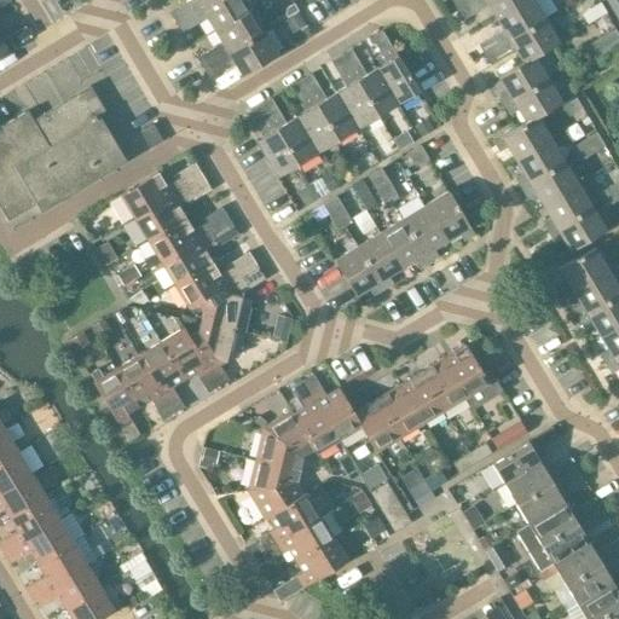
[(187,0),(168,12),(174,23),(212,0),(187,0)]
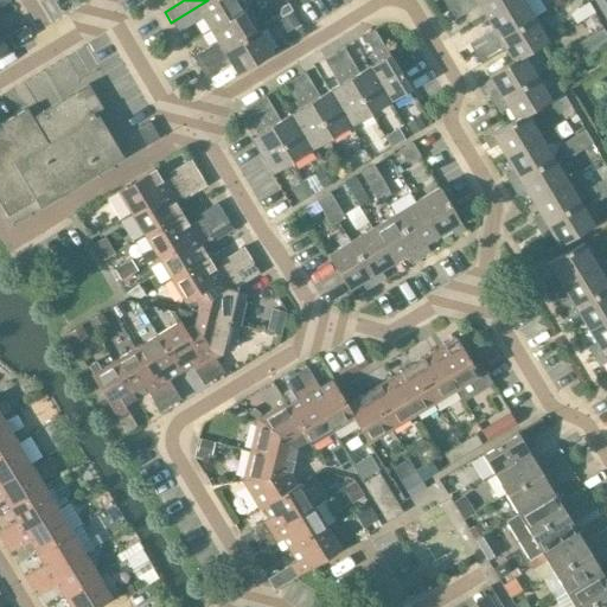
[(202,18),(209,30),(244,8),(238,0),(208,0),(171,23),(178,32),(202,18)]
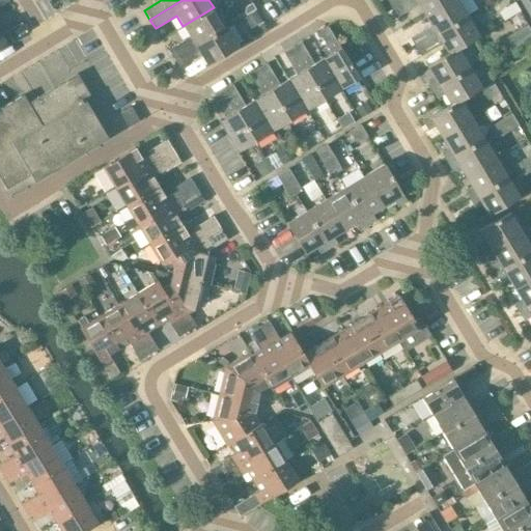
[(417,4),(424,16),(448,0),(404,0),(391,8),(396,17),(417,4)]
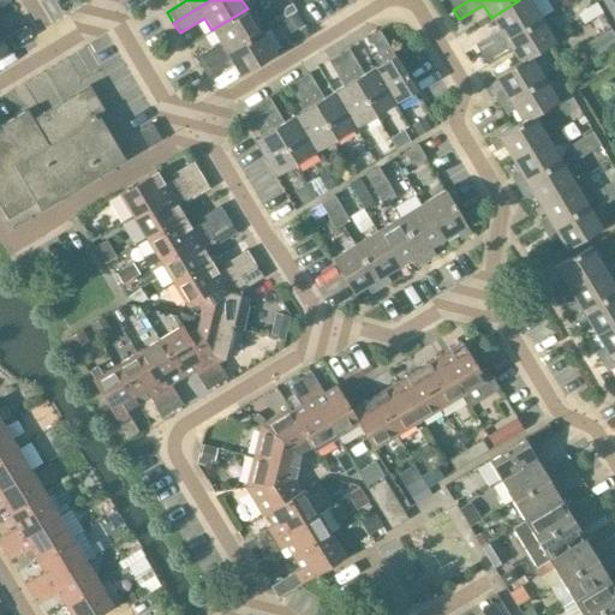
[(475,45),(481,54),(541,18),(530,0),(519,0),(491,18),(499,30),(475,45)]
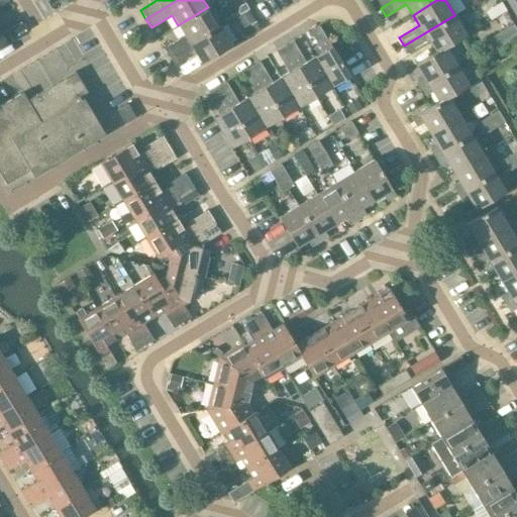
[(516,0),(504,0),(516,20),(516,0)]
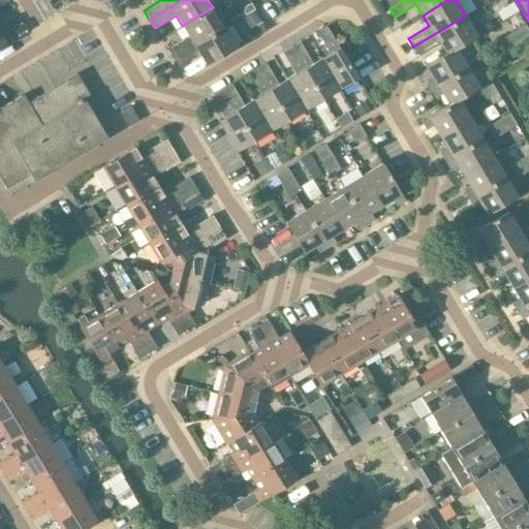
[(244,7),(243,12),(244,14),(253,9),(250,3),(244,7)]
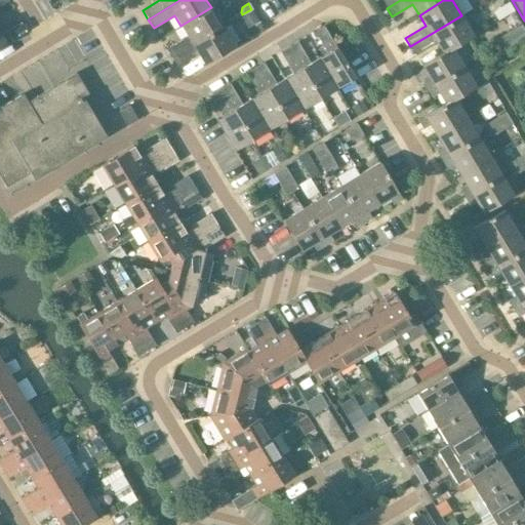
[(166,49),(171,56),(223,27),(211,7),(180,26),(187,37),(166,49)]
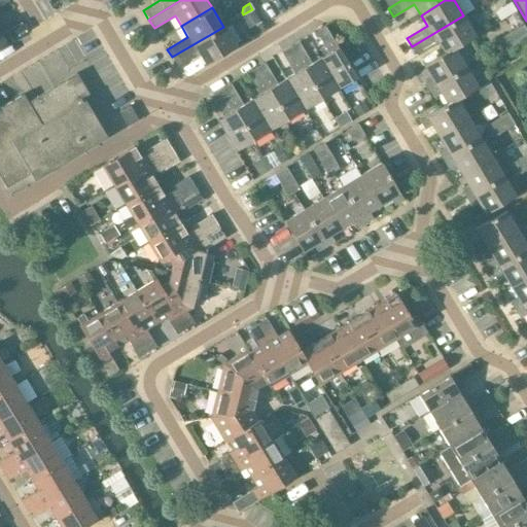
[(248,29),(259,22),(253,11),(242,18),(248,29)]
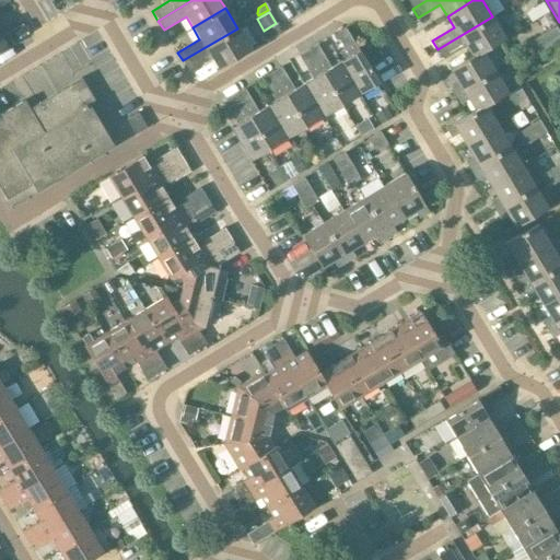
[(438,49),(443,58),(465,45),(473,58),(505,38),(492,16),(438,49)]
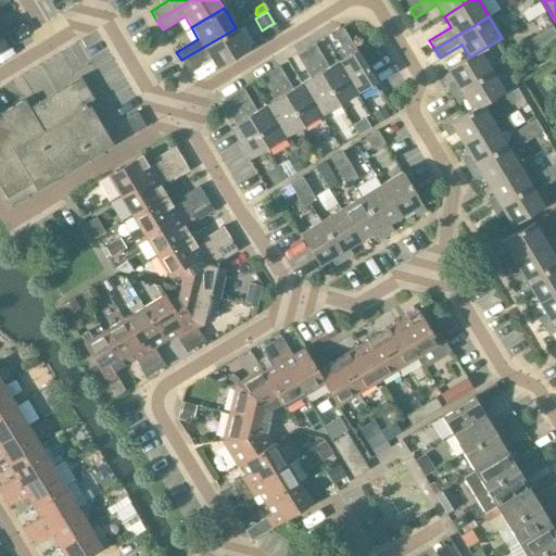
[(0,33),(0,50),(28,34),(23,24),(2,37),(0,33)]
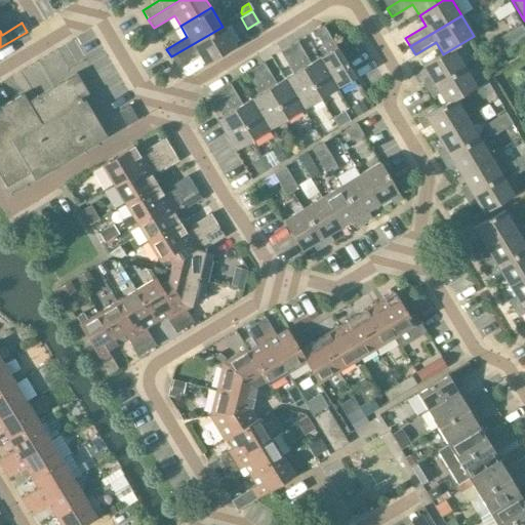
[(521,26),(511,33),(513,37),(517,43),(524,38),(524,32),(524,31),(521,26)]
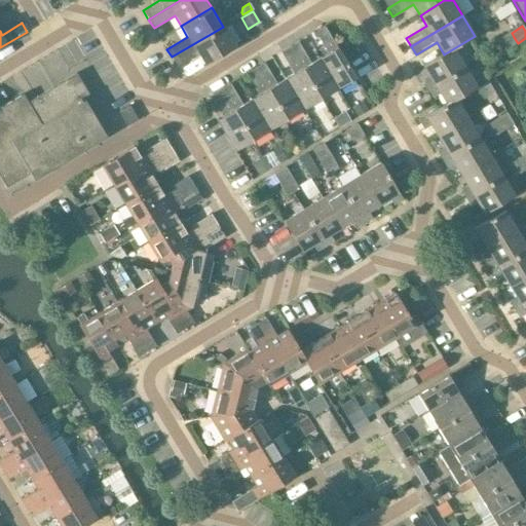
[(223,27),(172,57),(177,66),(197,53),(204,65),(234,46),(223,27)]
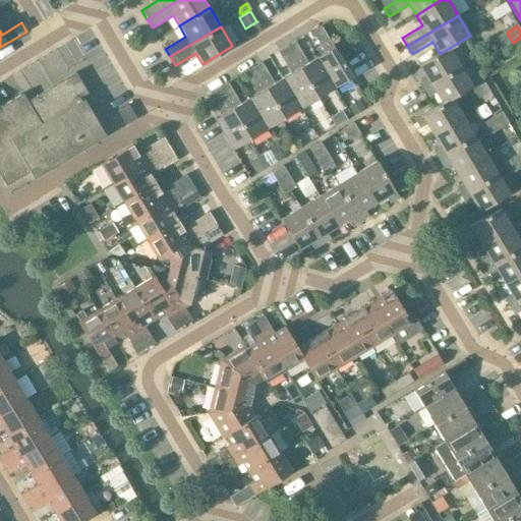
[(323,51),(315,56),(330,80),(334,87),(351,76),(322,26),(312,32),(311,33),(323,51)]
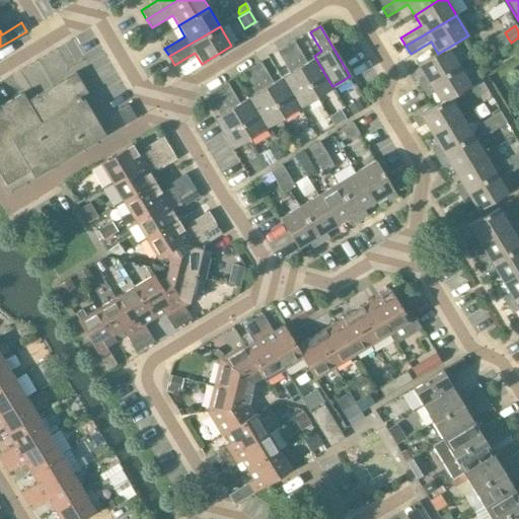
[(507,36),(505,32),(494,39),(497,44),(501,50),(511,43),(507,36)]
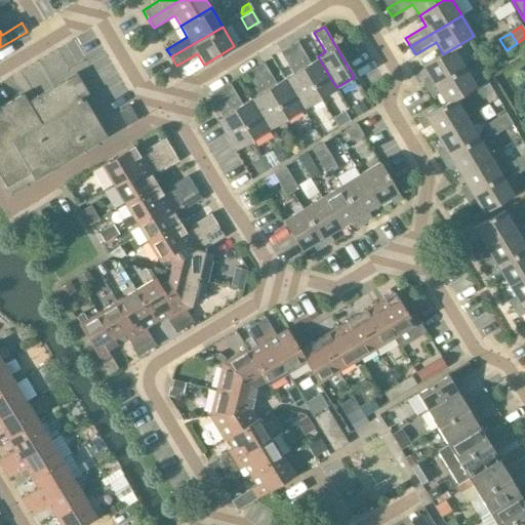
[(297,43),(289,48),(320,97),(336,87),(332,81),(318,56),(309,62),(297,43)]
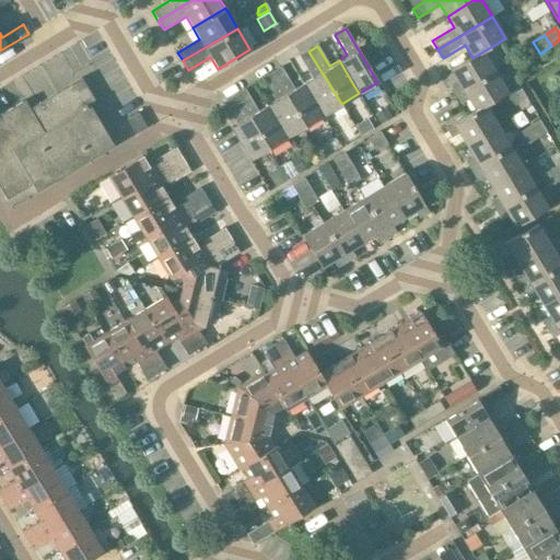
[(311,77),(302,82),(323,115),(341,104),(308,51),(299,57),(311,77)]
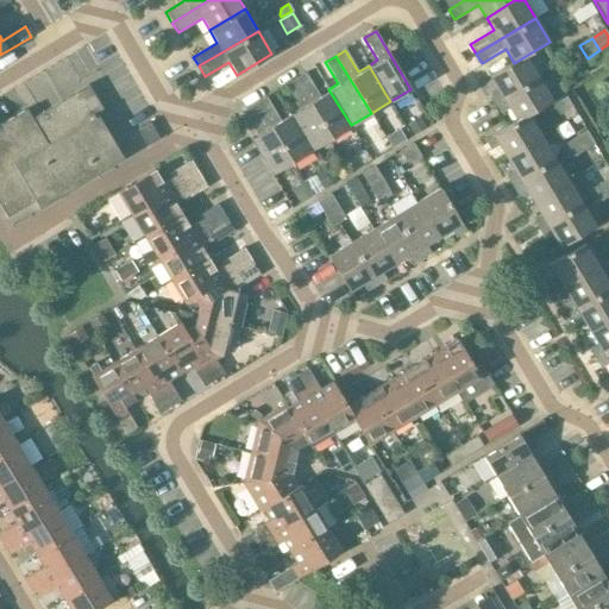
[(489,94),(495,104),(538,77),(526,57),(514,63),(489,77),(496,89),(489,94)]
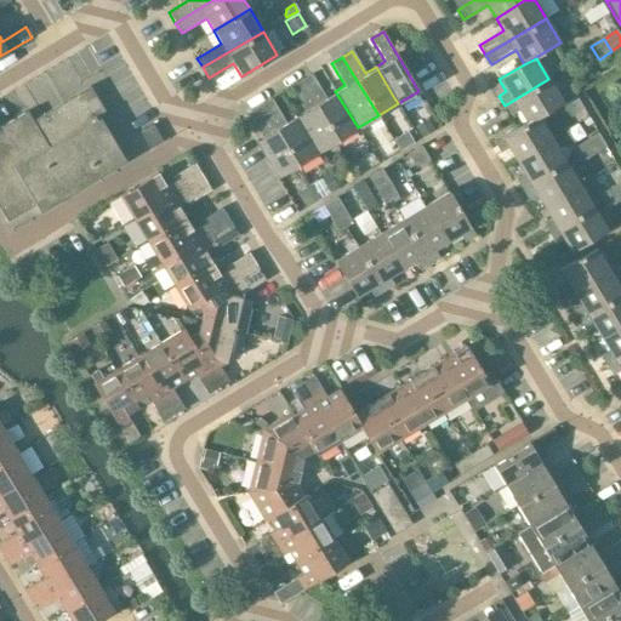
[(312,75),(301,81),(337,140),(358,127),(335,91),(325,97),(312,75)]
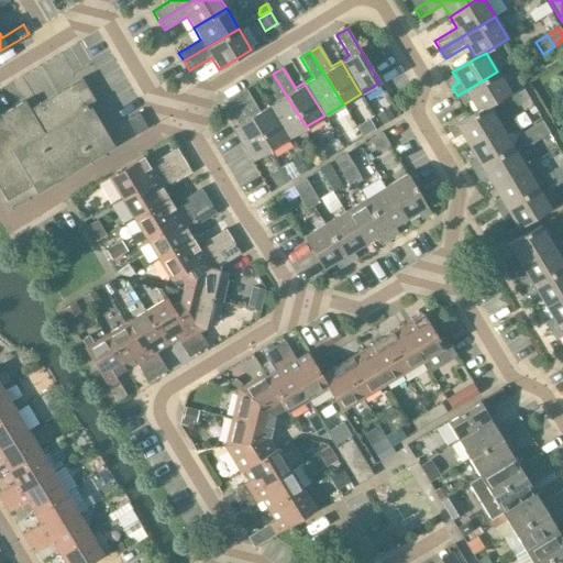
[(476,111),(487,106),(510,92),(497,72),(457,96),(463,105),(470,100),(476,111)]
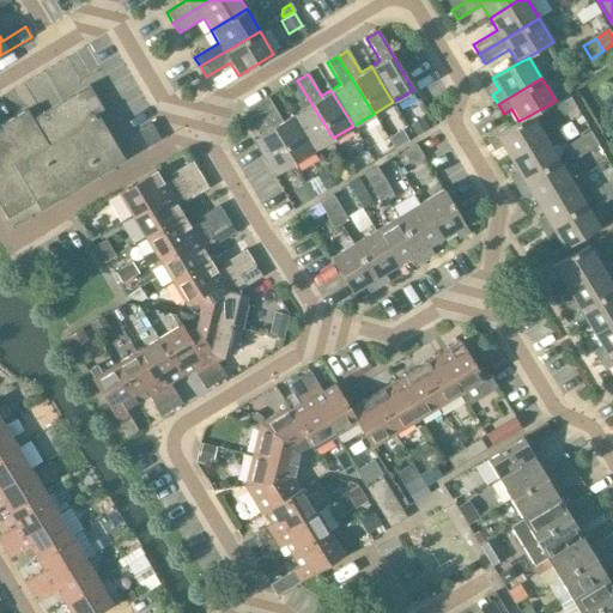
[(299,108),(290,114),(313,150),(333,138),(297,80),(287,85),(287,86),(299,108)]
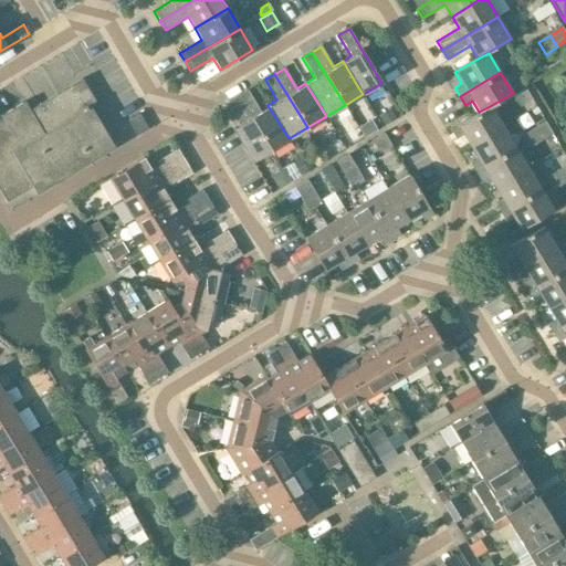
[(24,103),(0,116),(0,190),(7,201),(32,186),(38,194),(115,147),(95,114),(101,111),(82,79),(39,105),(30,112),(24,103)]
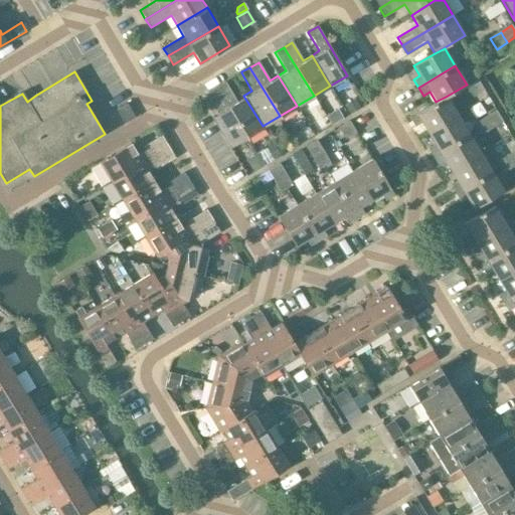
[(467,86),(473,97),(484,90),(477,79),(467,86)]
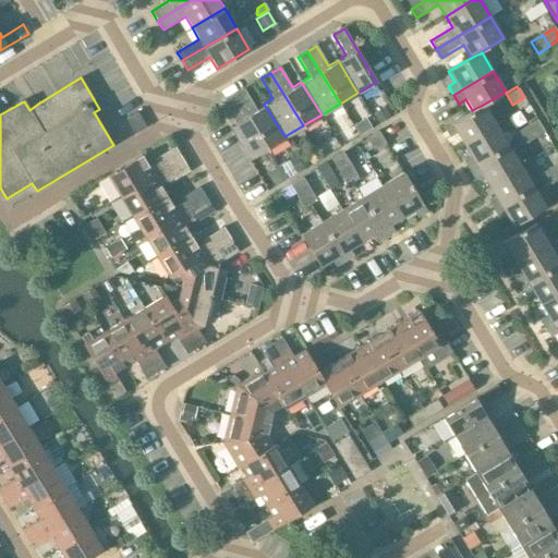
[(243,89),(233,95),(266,147),(284,136),(264,104),(255,109),(243,89)]
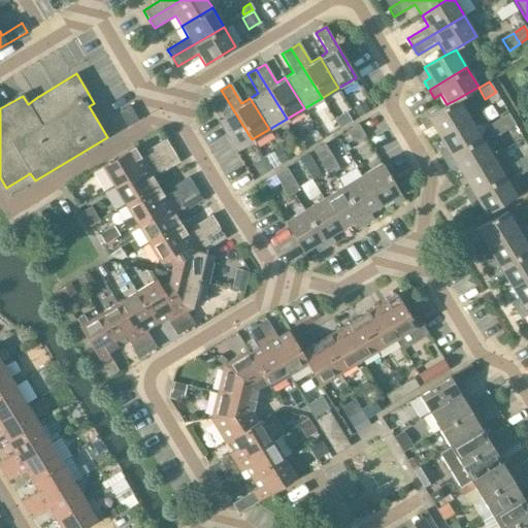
[(252,139),(221,90),(213,95),(212,95),(225,114),(216,120),(234,151),(252,139)]
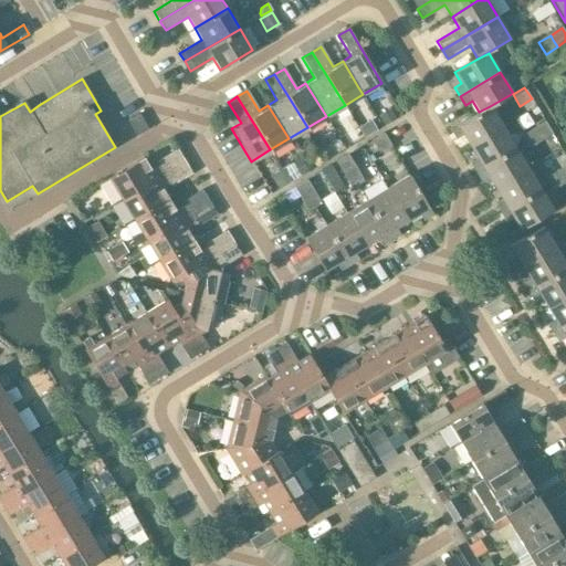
[(462,135),(469,147),(503,127),(490,106),(450,129),(456,139),(462,135)]
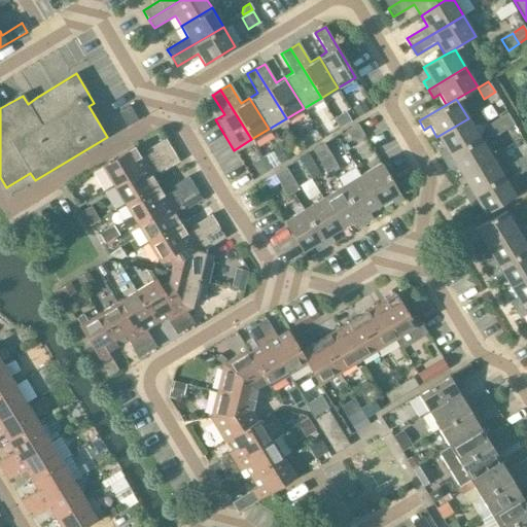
[(363,101),(352,108),(357,117),(370,111),(363,101)]
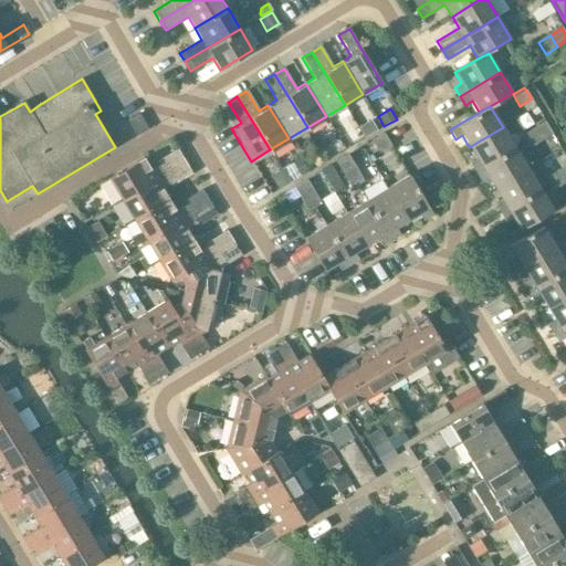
[(138,115),(128,121),(137,137),(148,130),(138,115)]
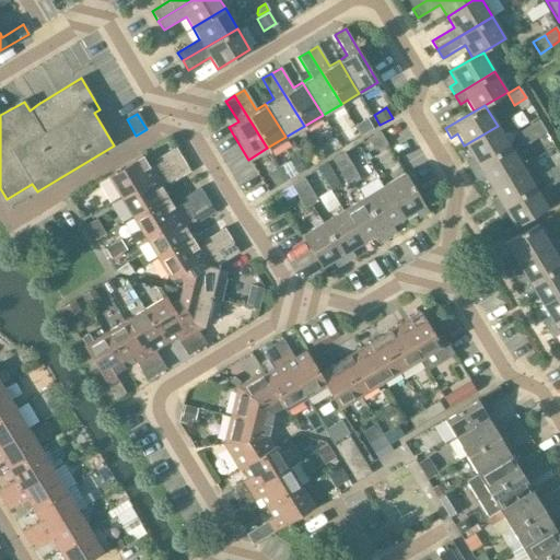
[(366,119),(354,126),(360,136),(372,129),(366,119)]
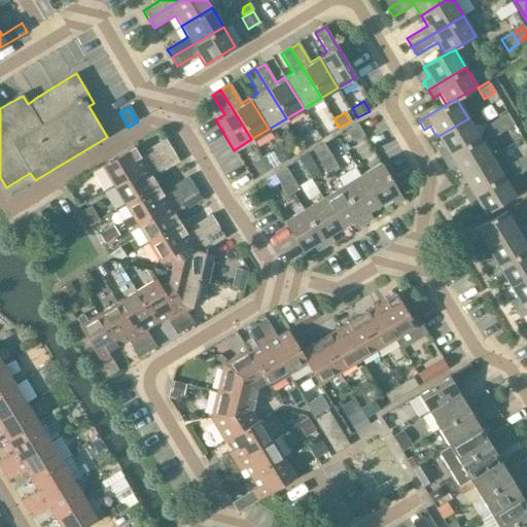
[(507,113),(497,119),(503,131),(515,125),(507,113)]
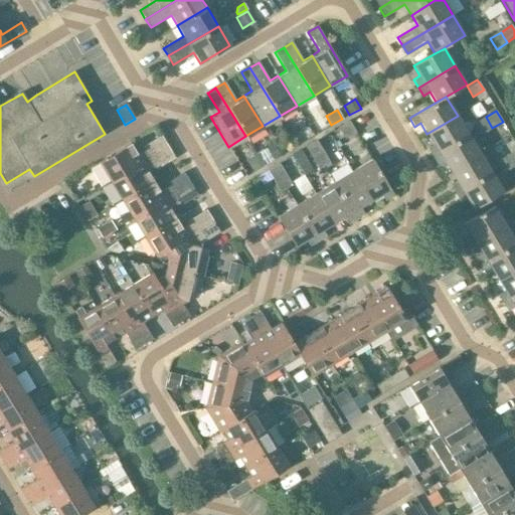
[(427,148),(433,157),(469,135),(458,116),(426,134),(434,145),(427,148)]
